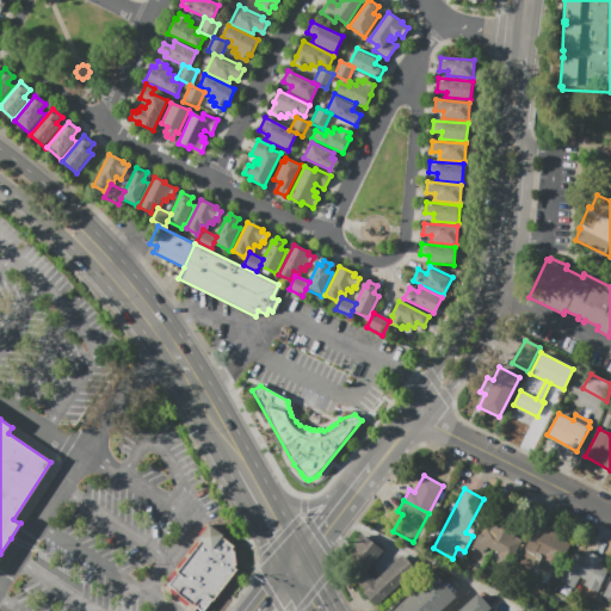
[(520,524),(500,561),(473,547),(479,534),(482,536),(486,530),(489,531),(499,512),(520,524)]
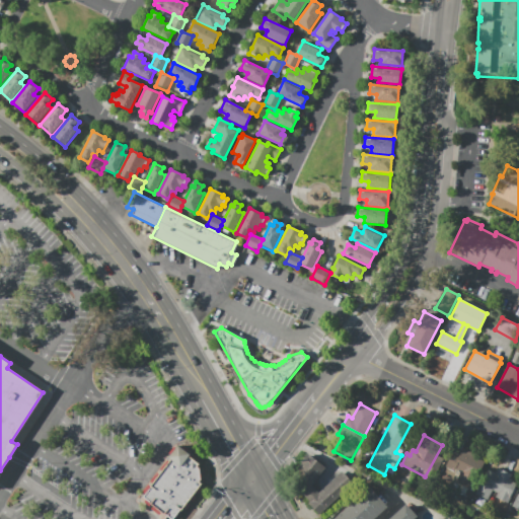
[(180,511),(180,510),(173,518),(164,513),(163,514),(150,504),(151,503),(143,497),(150,488),(149,487),(170,459),(168,457),(177,445),(191,454),(189,456),(200,464),(198,466),(200,468),(201,479),(199,482),(202,484),(180,511)]
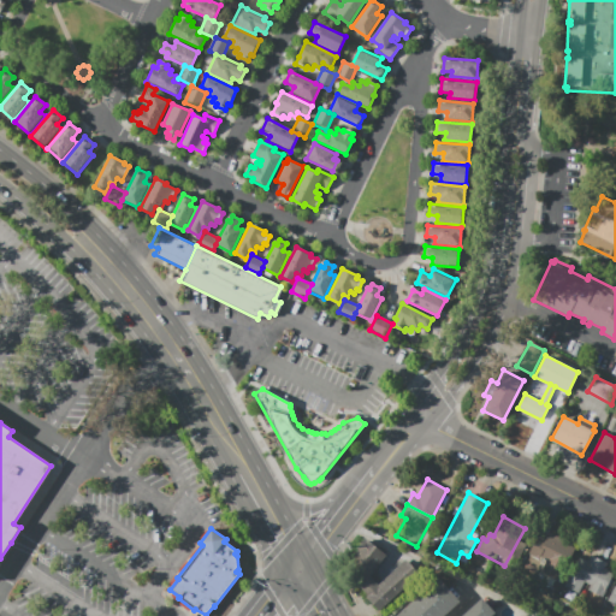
[(549,532),(578,546),(570,561),(563,557),(557,569),(564,573),(561,581),(540,572),(546,560),(540,557),(539,558),(528,554),(538,535),(545,539),(549,532)]
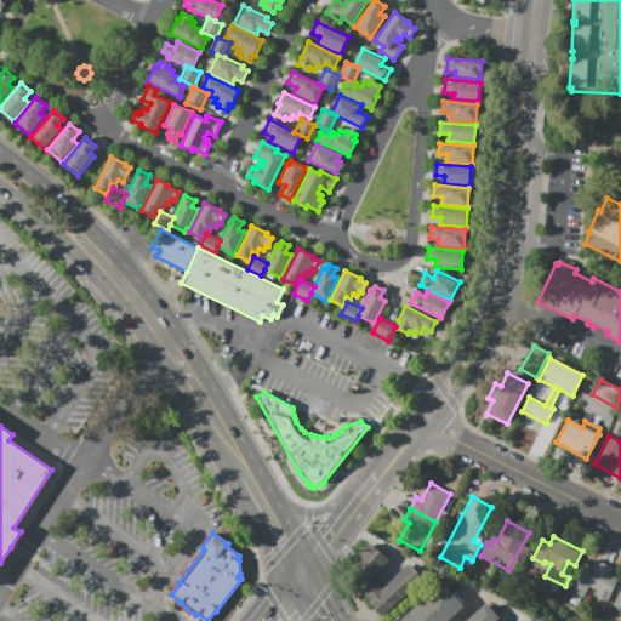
[(410,564),(423,579),(385,616),(362,592),(364,590),(346,571),(368,542),(388,559),(374,582),(382,590),(410,564)]
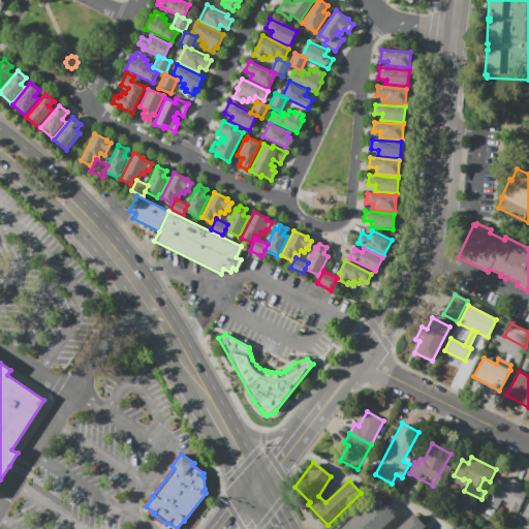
[(503,501),(502,500),(497,510),(484,503),(497,477),(503,480),(503,479),(506,480),(508,476),(515,479),(503,501)]
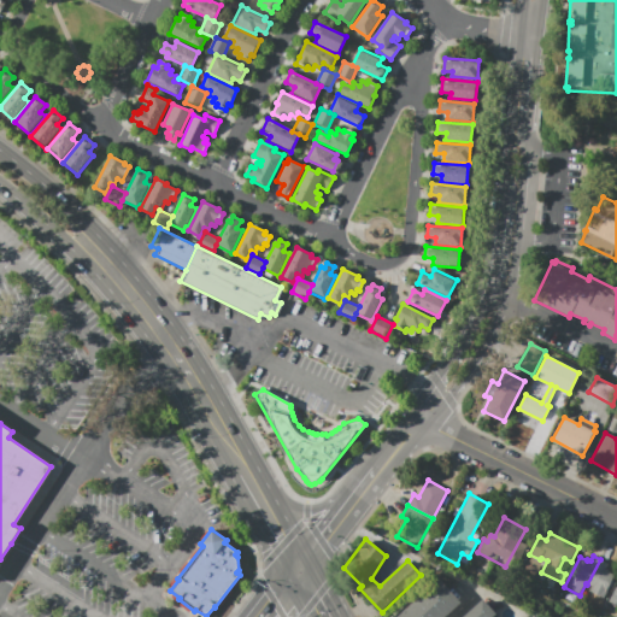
[(600,559),(607,564),(605,569),(607,570),(607,571),(615,575),(603,598),(588,591),(591,586),(587,585),(600,559)]
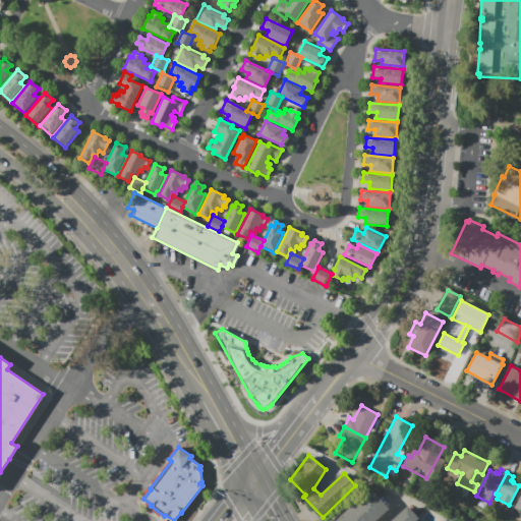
[(335,520),(370,488),(389,508),(374,520),(391,520),(408,506),(420,518),(417,520),(335,520)]
